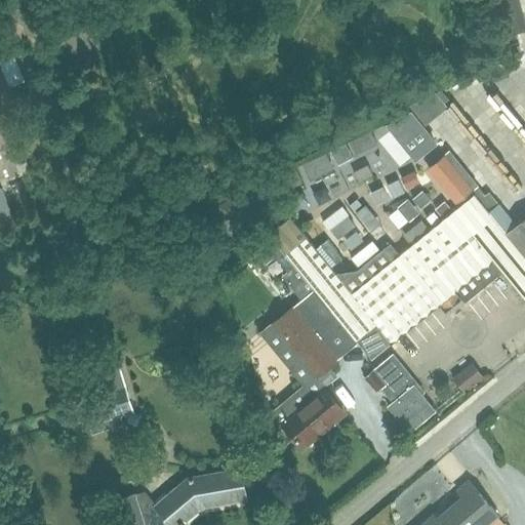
[(1,62),(5,74),(15,70),(11,58),(1,62)]
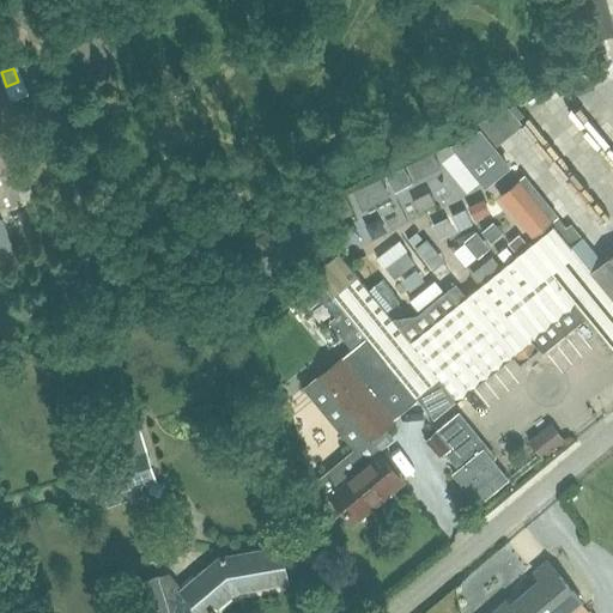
[(0,110),(13,105),(10,96),(0,74),(0,110)]
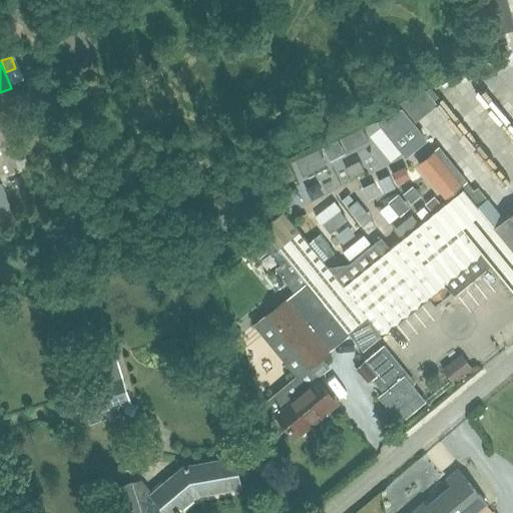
[(353,118),(279,151),(295,187),(369,154),(362,139),(346,146),(344,141),(366,131),(374,148),(408,133),(398,109),(420,99),(412,82),(362,105),(369,119),(357,125),(353,118)]
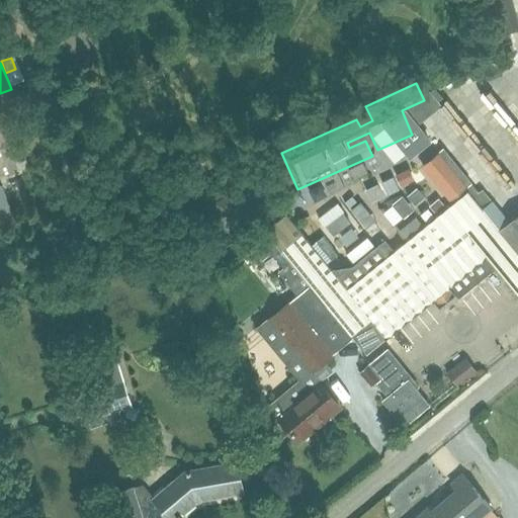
[(408,149),(420,188),(449,179),(437,140),(408,149)]
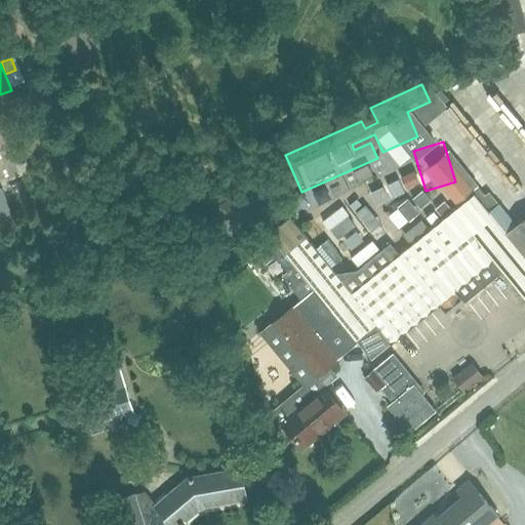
[(0,178),(9,175),(0,151),(0,178)]
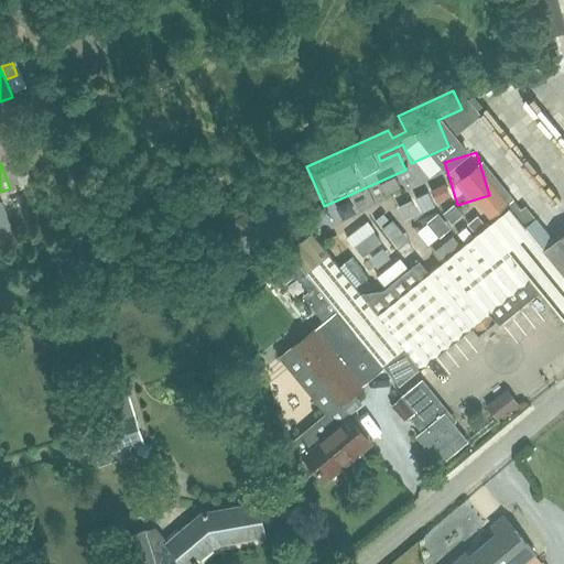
[(410,231),(435,224),(430,204),(404,212),(410,231)]
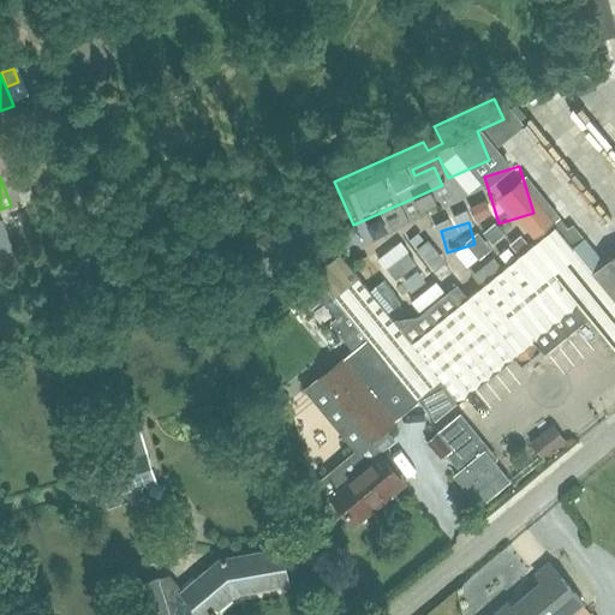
[(614,254),(603,263),(592,272),(555,226),(545,233),(412,342),(339,254),(315,273),(317,278),(330,293),(345,310),(358,327),(413,395),(439,376),(458,400),(533,339),(545,353),(590,318),(614,350),(614,254)]
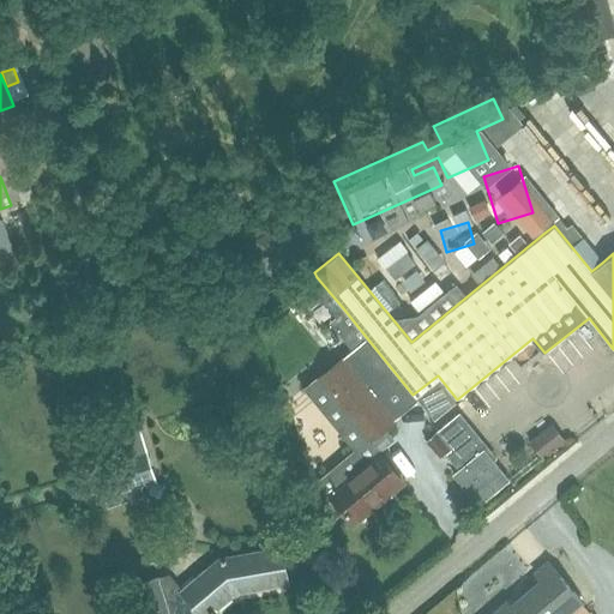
[(378,268),(403,251),(387,227),(361,245),(378,268)]
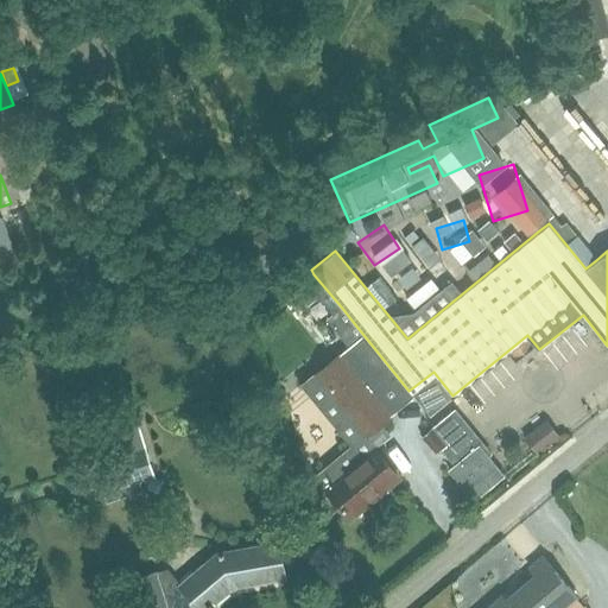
[(251,238),(259,255),(278,247),(270,228),(251,238)]
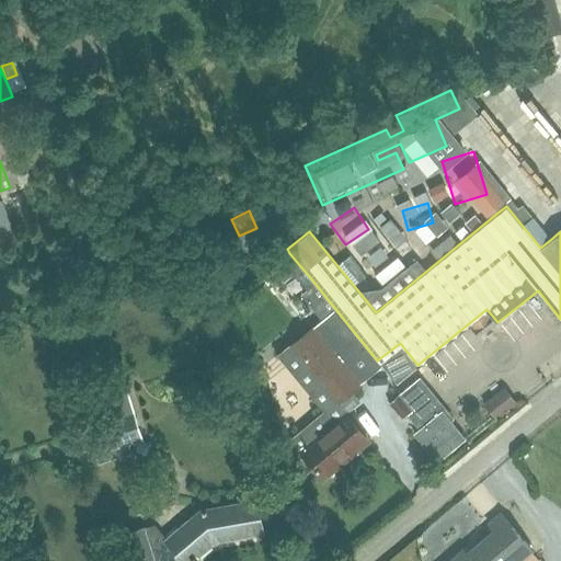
[(289,253),(273,266),(285,282),(301,267),(289,253)]
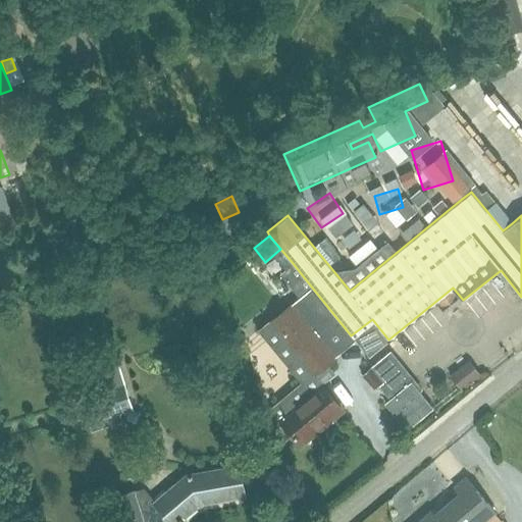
[(293,263),(279,274),(291,288),(304,277),(293,263)]
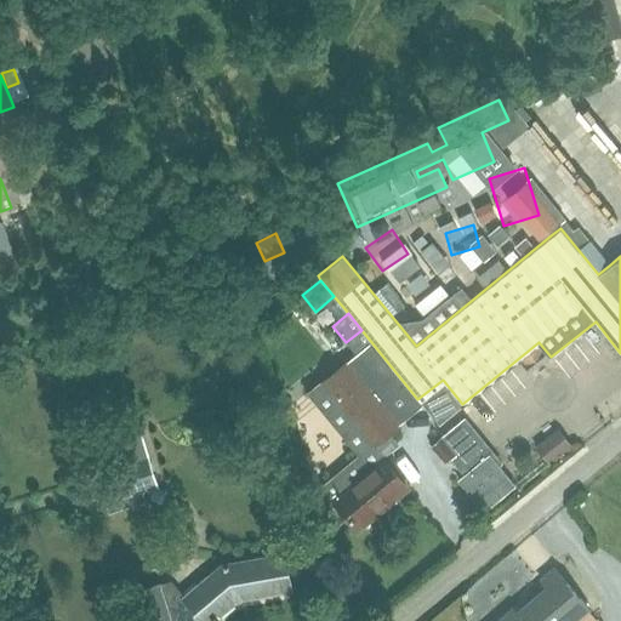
[(399,426),(347,362),(322,382),(337,400),(359,428),(349,437),(363,454),(324,485),(343,510),(359,528),(408,488),(382,457),(374,448),(399,426)]
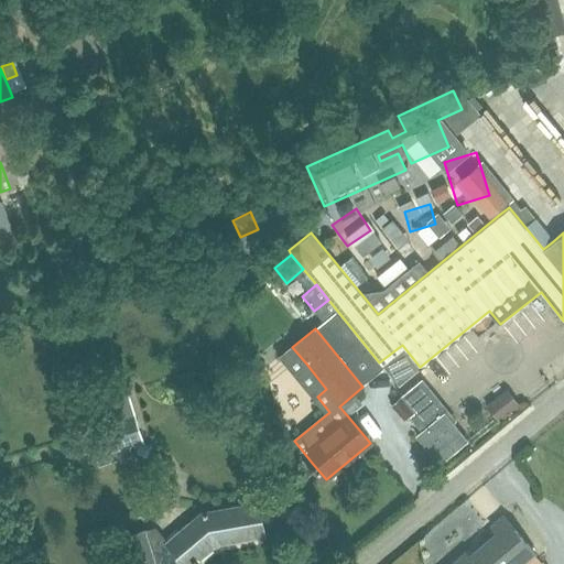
[(541,372),(549,383),(559,375),(551,365),(541,372)]
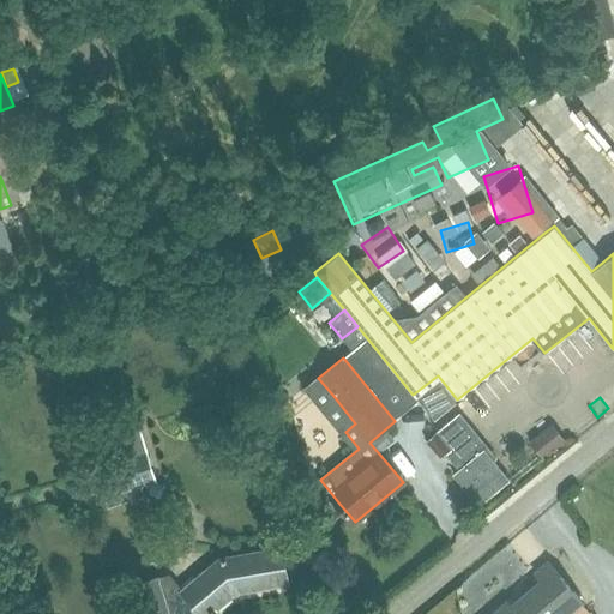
[(525,398),(506,413),(528,443),(547,428),(525,398)]
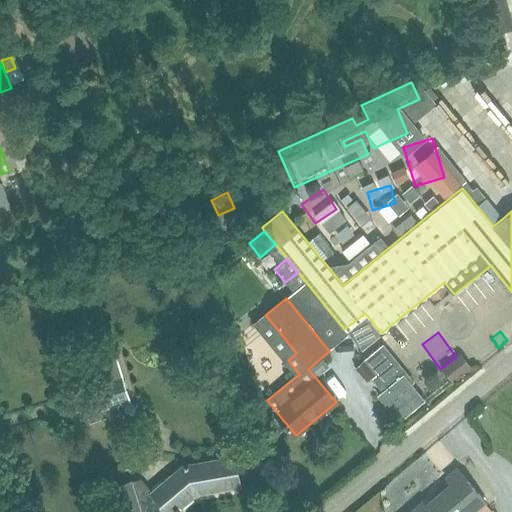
[(101,385),(81,392),(87,411),(91,425),(121,415),(117,402),(130,398),(117,359),(96,365),(101,385)]
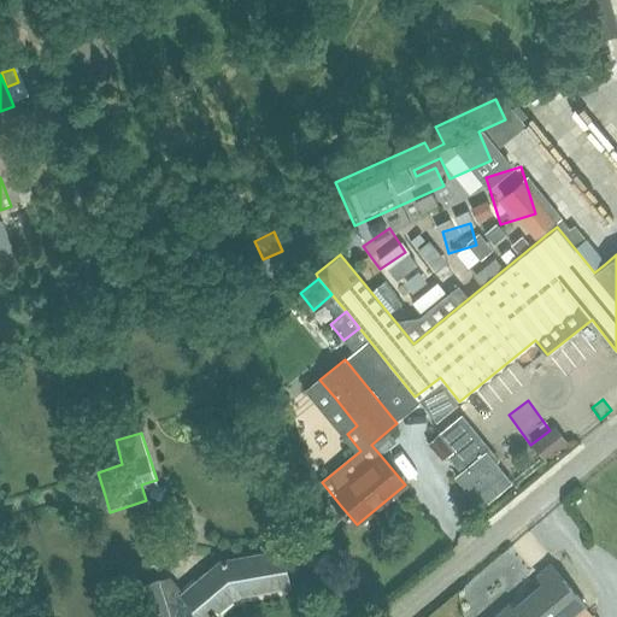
[(438,435),(429,444),(442,460),(452,453),(438,435)]
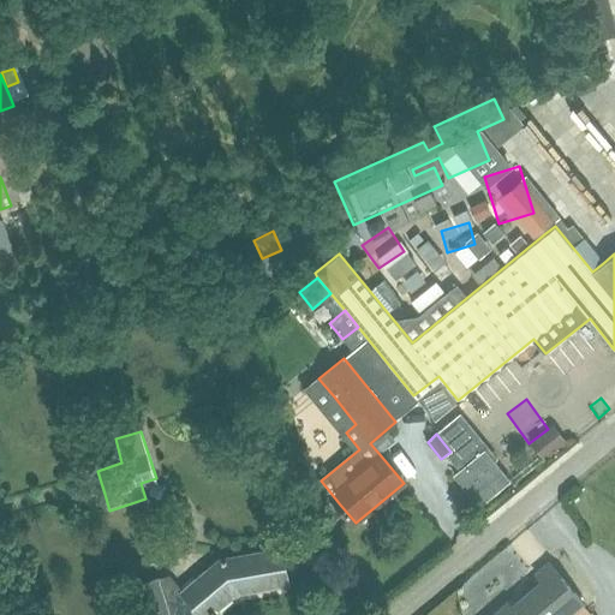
[(447,454),(447,455),(459,470),(454,475),(453,476),(479,507),(511,482),(494,461),(472,435),(453,449),(452,451),(447,454)]
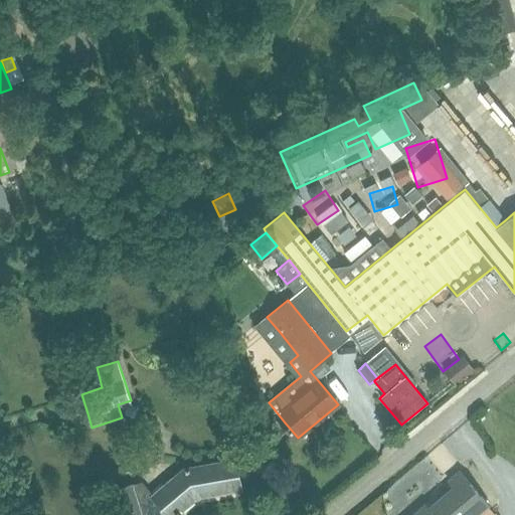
[(241,489),(237,469),(236,459),(186,468),(155,497),(144,486),(132,486),(132,484),(113,491),(120,514),(175,514),(195,499),(202,496),(241,489)]
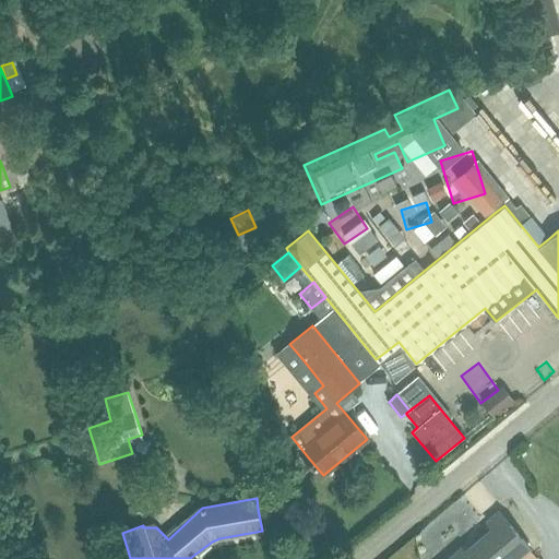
[(456,558),(454,556),(450,558),(515,558),(530,547),(500,512),(488,523),(494,530),(458,558),(456,558)]
